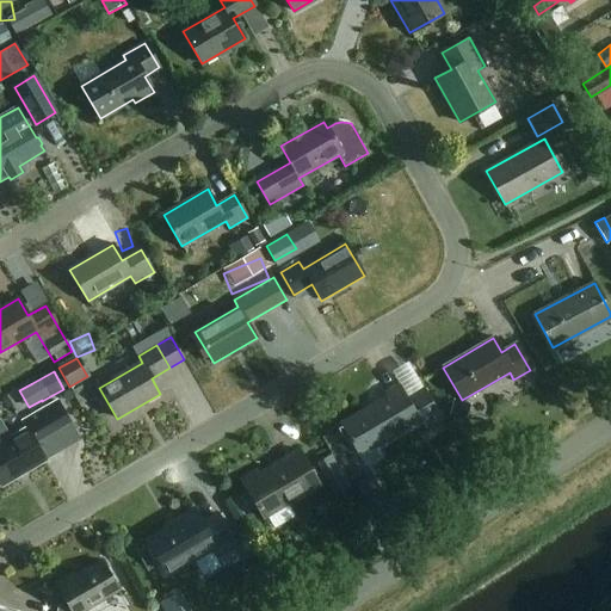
[(407,399),(400,386),(386,394),(388,399),(340,426),(358,456),(376,445),(377,448),(420,423),(425,431),(442,420),(424,389),(407,399)]
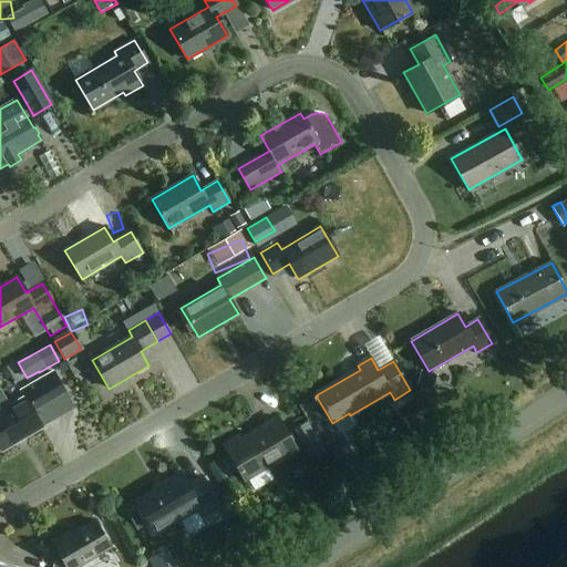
[(0,447),(2,451),(42,428),(37,418),(69,400),(53,373),(21,392),(24,399),(0,412),(0,447)]
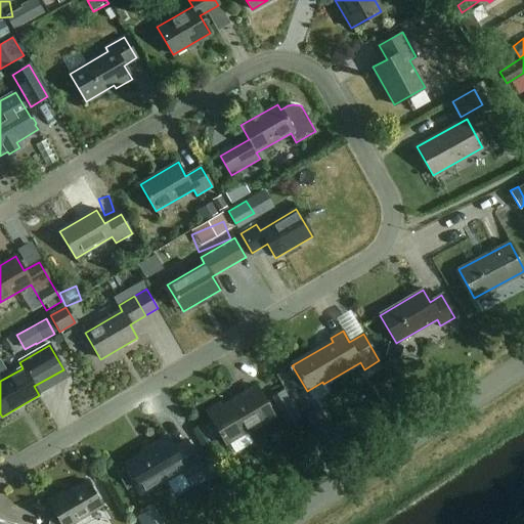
[(206,410),(210,418),(225,444),(273,417),(255,386),(237,396),(239,400),(223,410),(219,402),(206,410)]
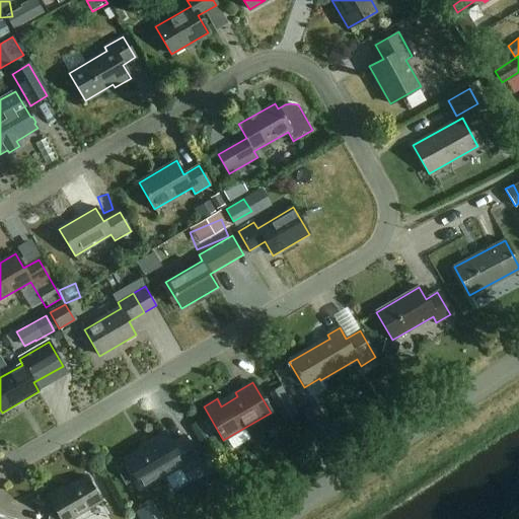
[(172,445),(165,433),(147,444),(148,446),(126,459),(143,489),(179,467),(183,473),(200,463),(184,438),(172,445)]
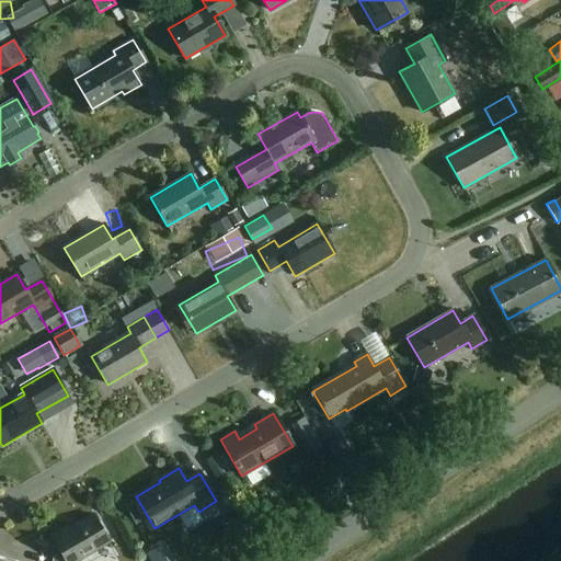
[(54,558),(53,560),(77,560),(110,542),(94,516),(70,530),(68,526),(50,536),(61,554),(54,558)]
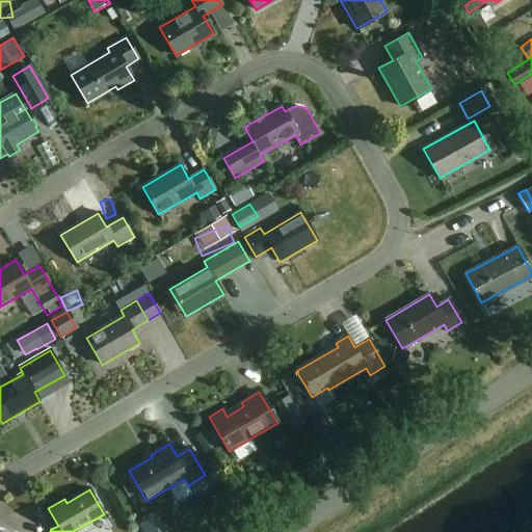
[(23,522),(18,531),(19,531),(43,531),(44,530),(23,522)]
